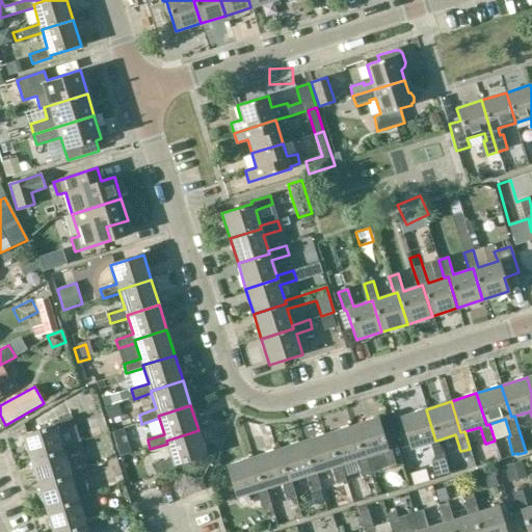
[(435,441),(426,409),(400,417),(410,449),(430,443),(435,459),(445,457),(440,440),(435,441)]
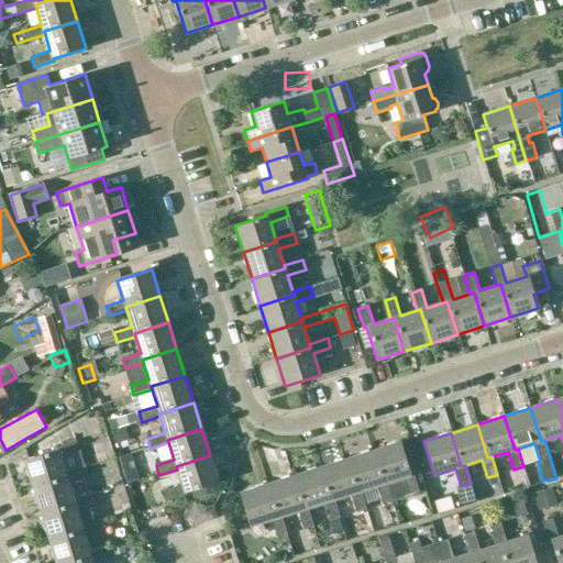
[(24,461),(33,487),(66,477),(65,473),(84,467),(79,451),(76,441),(56,448),(57,451),(24,461)]
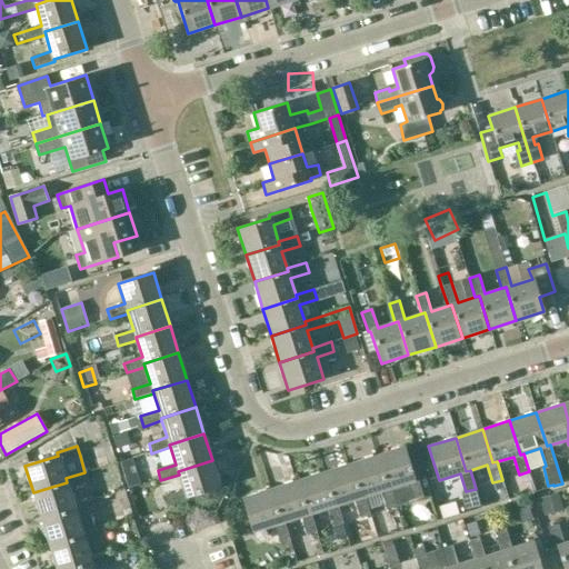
[(405,447),(377,456),(388,489),(391,488),(408,483),(413,501),(423,498),(418,479),(415,479),(405,447)]
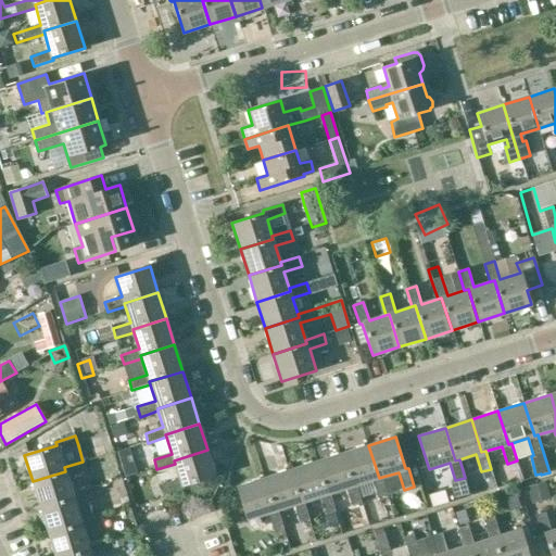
[(109,441),(89,449),(96,464),(115,456),(109,441)]
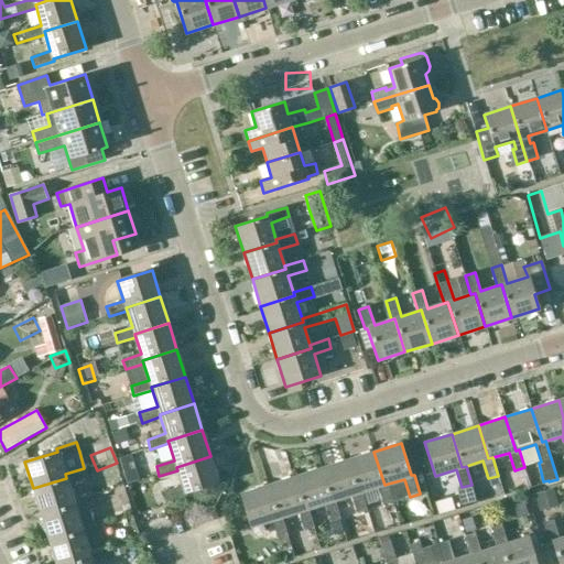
[(384,485),(373,452),(347,459),(358,494),(361,492),(378,487),(383,506),(394,502),(388,484),(384,485)]
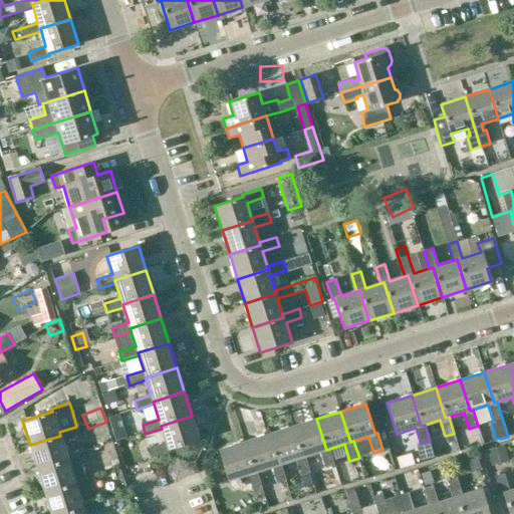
[(199,440),(192,416),(161,426),(162,429),(167,444),(150,449),(153,458),(171,453),(170,450),(199,440)]
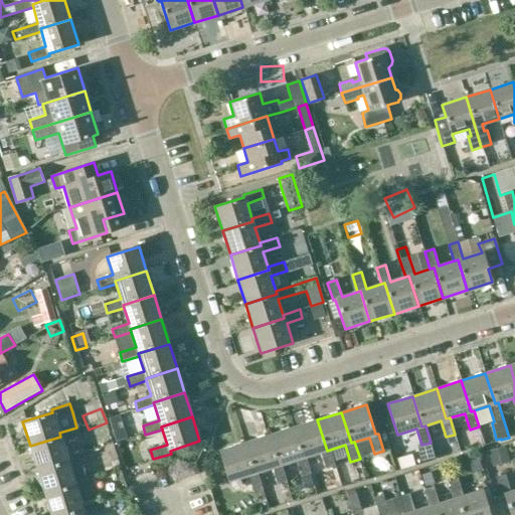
[(327,451),(317,419),(293,427),(303,459),(306,458),(321,453),(326,469),(335,466),(330,450),(327,451)]
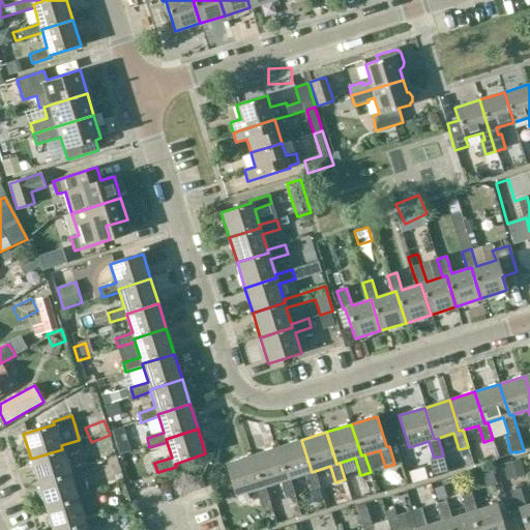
[(79,440),(61,445),(62,449),(31,459),(38,483),(70,474),(69,470),(65,455),(82,450),(79,440)]
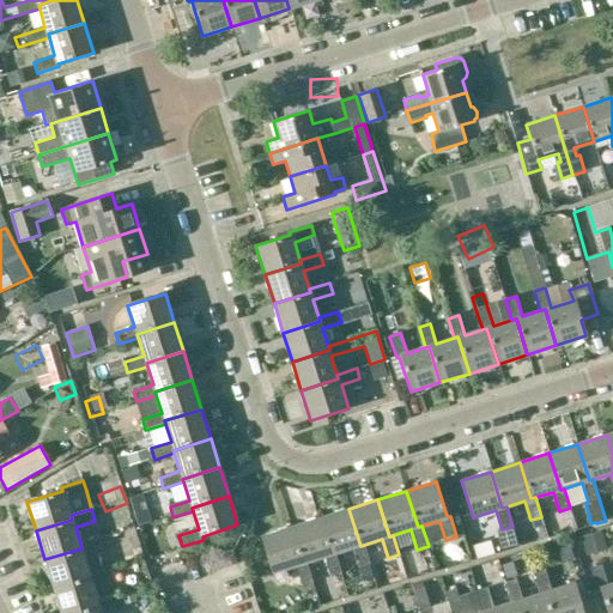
[(353,547),(359,568),(365,586),(376,582),(364,545),(360,546),(349,509),(320,519),(331,554),(335,553),(353,547)]
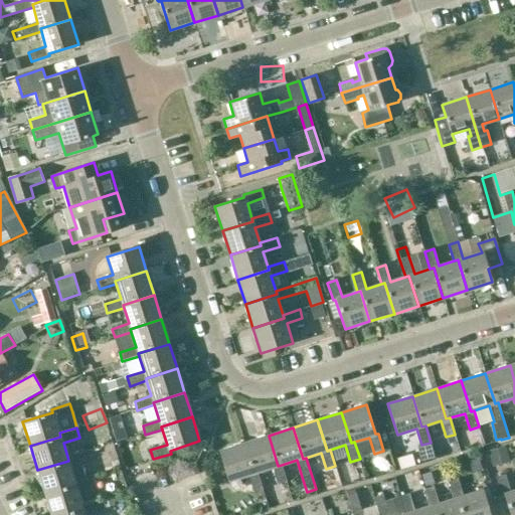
[(269,436),(244,444),(253,474),(258,473),(273,468),(278,484),(287,481),(282,465),(278,466),(269,436)]
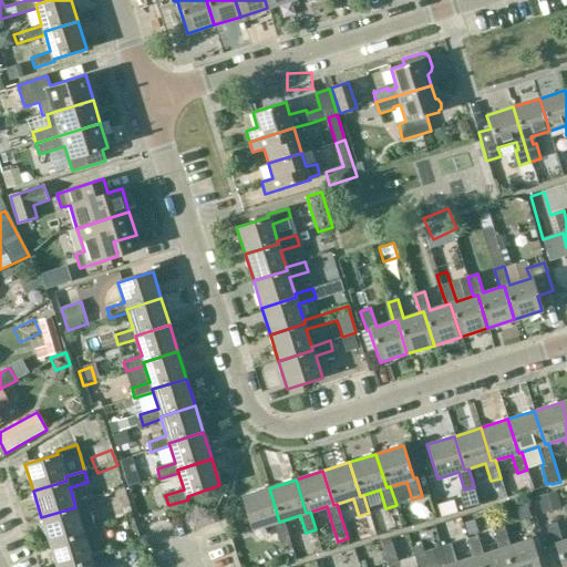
[(110,500),(130,495),(127,484),(107,488),(110,500)]
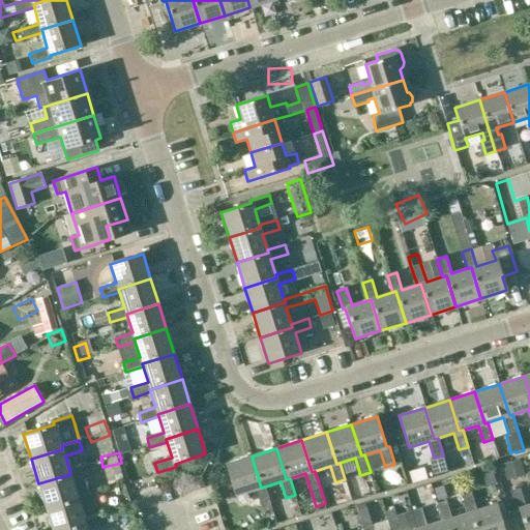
[(125,458),(131,478),(147,473),(141,452),(125,458)]
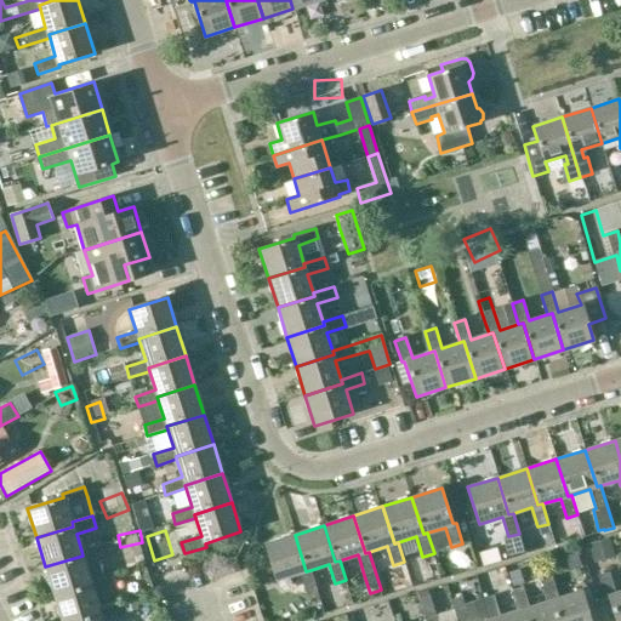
[(306,571),(295,535),(265,543),(277,581),(300,573),(306,593),(317,590),(311,570),(306,571)]
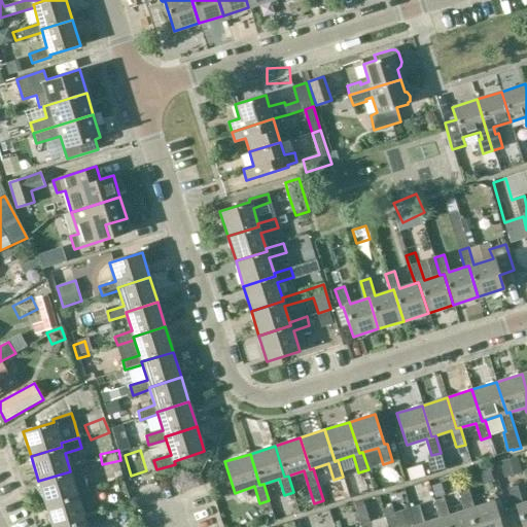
[(85,462),(69,467),(70,471),(38,481),(46,505),(77,496),(76,492),(71,477),(89,471),(85,462)]
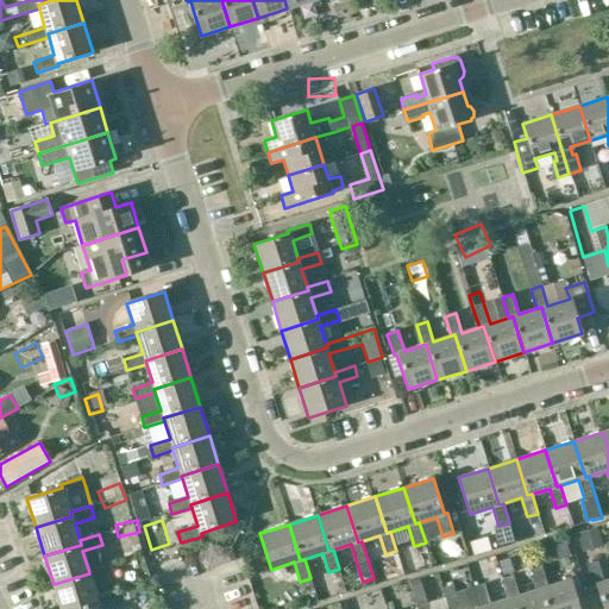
[(232,547),(205,556),(208,569),(236,560),(232,547)]
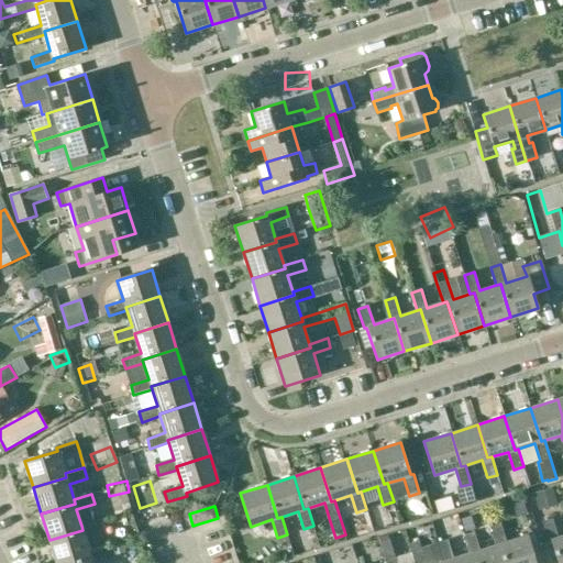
[(111,517),(100,520),(81,526),(83,530),(50,540),(56,562),(70,562),(91,556),(90,552),(85,536),(114,527),(111,517)]
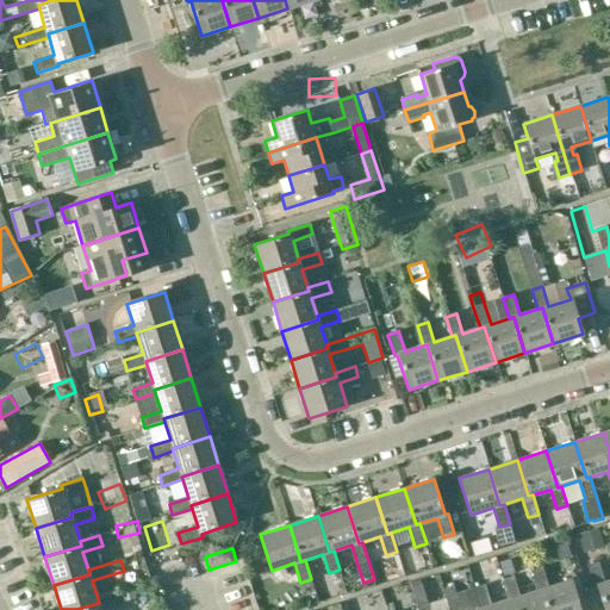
[(604,609),(609,609),(609,582),(604,583),(598,562),(587,565),(595,586),(597,585),(604,609)]
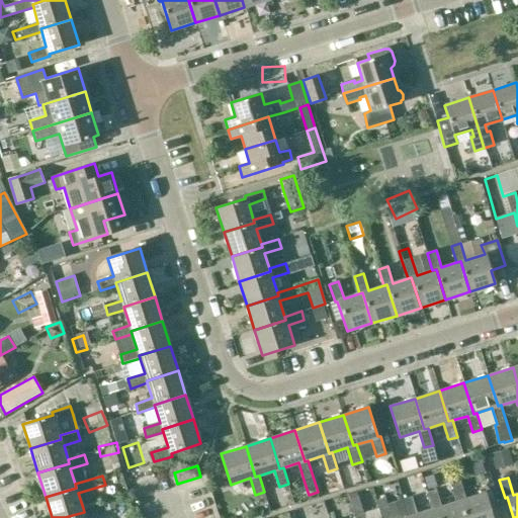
[(414,494),(431,490),(429,481),(412,484),(414,494)]
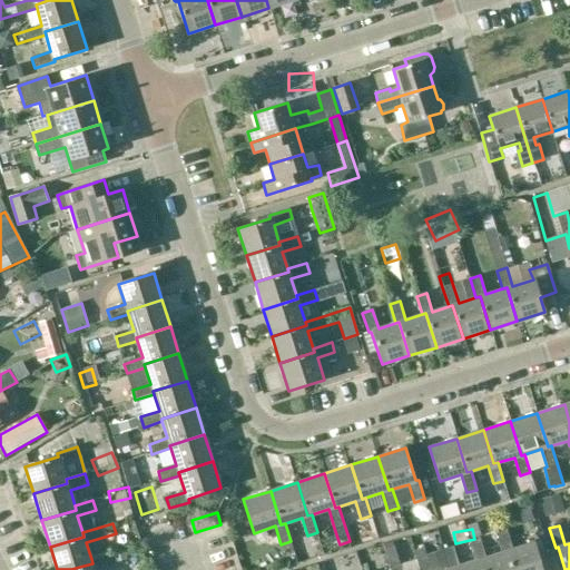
[(497,533),(502,552),(507,550),(512,569),(542,569),(533,542),(512,549),(507,530),(497,533)]
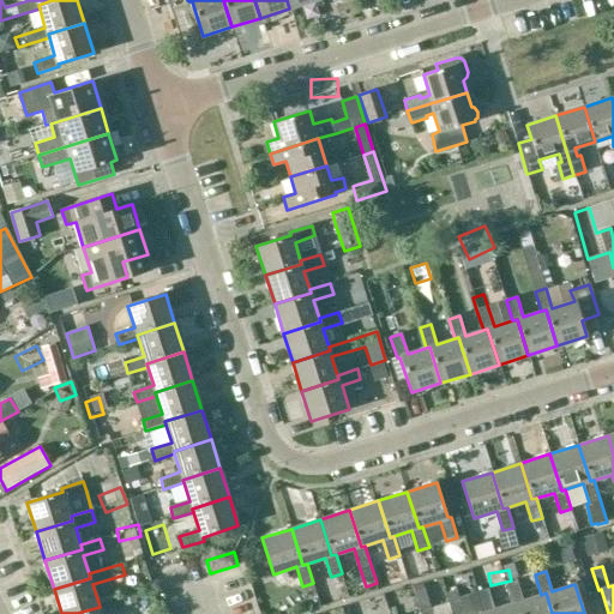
[(517,581),(506,583),(512,603),(517,602),(519,613),(552,613),(546,593),(541,595),(523,600),(517,581)]
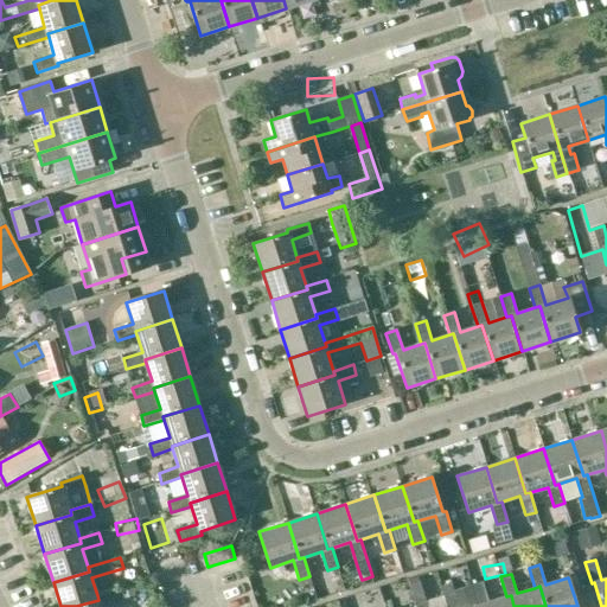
[(506,596),(500,576),(472,586),(478,605),(483,604),(483,606),(513,606),(511,595),(506,596)]
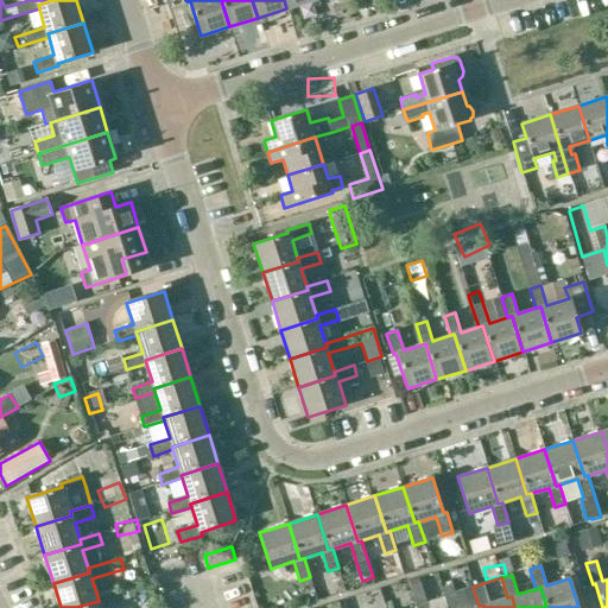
[(428,607),(420,582),(410,586),(416,603),(417,607),(428,607)]
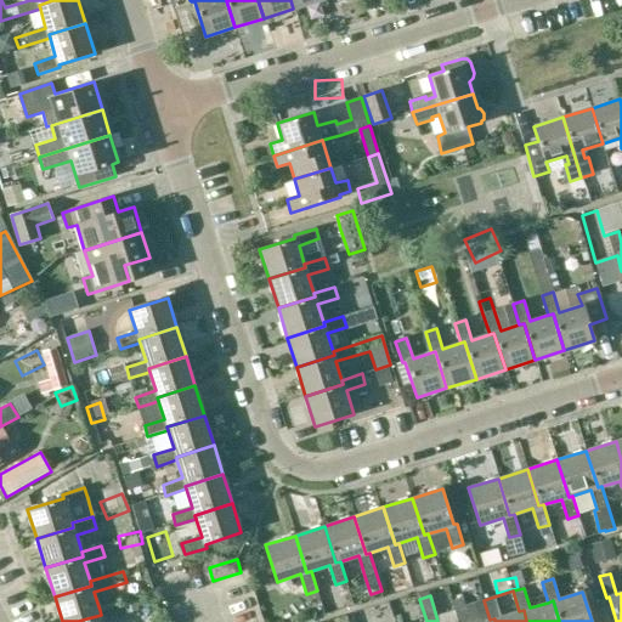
[(136,600),(122,605),(125,615),(140,610),(136,600)]
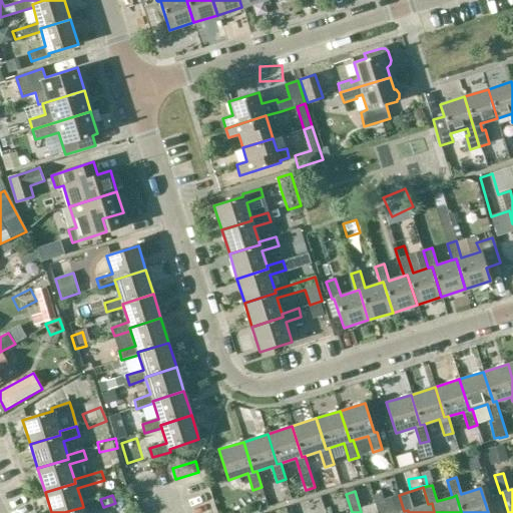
[(404,511),(399,495),(375,502),(378,512),(408,512),(408,510),(404,511)]
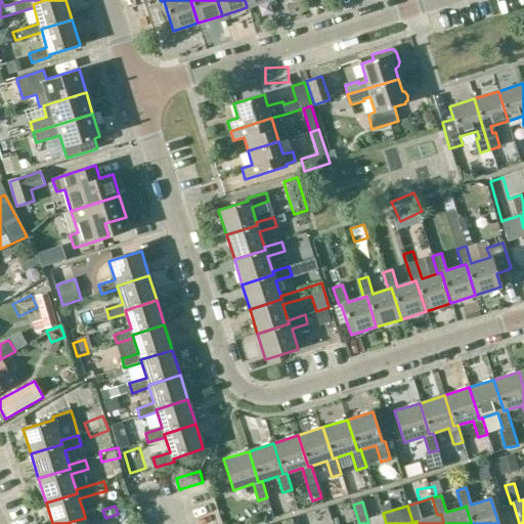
[(85,518),(66,523),(86,523),(103,518),(100,509),(84,514),(85,518)]
